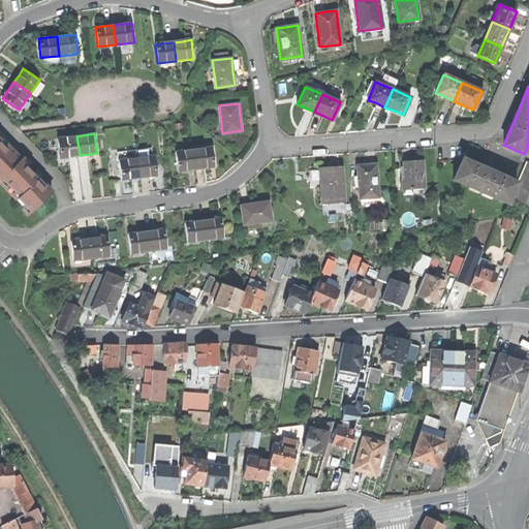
[(58,138),(61,158),(68,157),(80,155),(76,136),(58,138)]
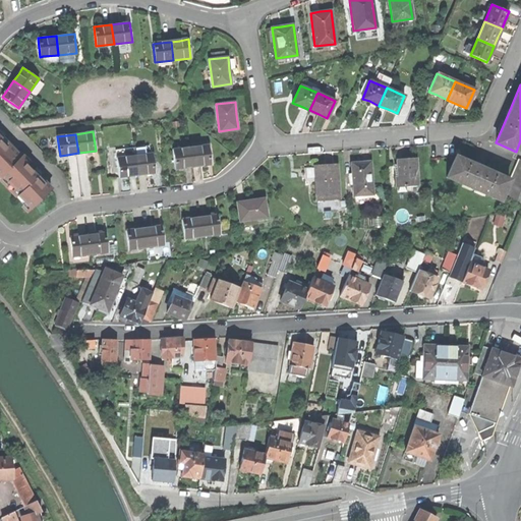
[(13,188),(32,207),(51,188),(25,163),(27,161),(25,158),(22,155),(19,157),(8,146),(6,148),(0,140),(0,139),(2,138),(0,136),(0,173),(1,175),(3,172),(16,185),(13,188)]
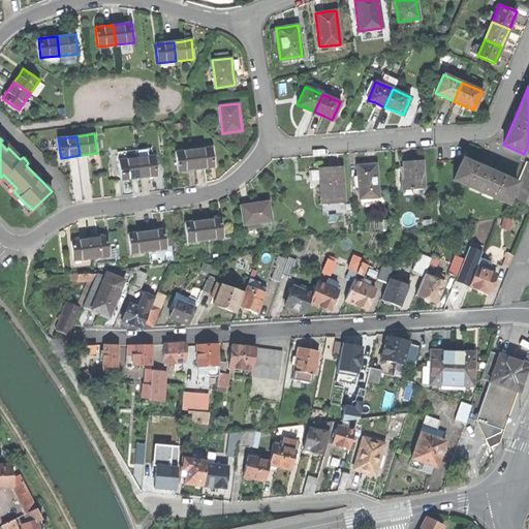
[(136,149),(137,157),(153,156),(152,147),(136,149)]
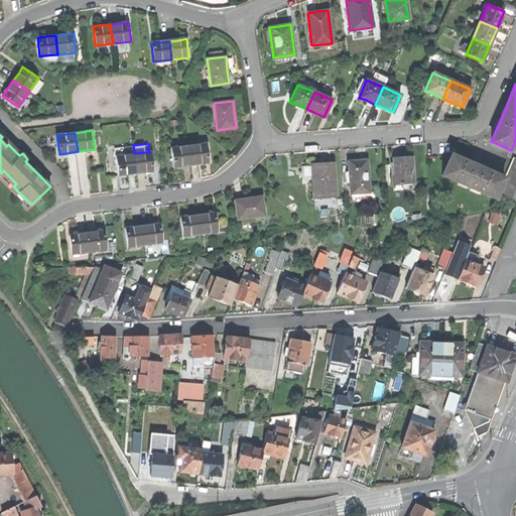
[(207,143),(189,145),(192,164),(201,163),(210,162),(207,143)]
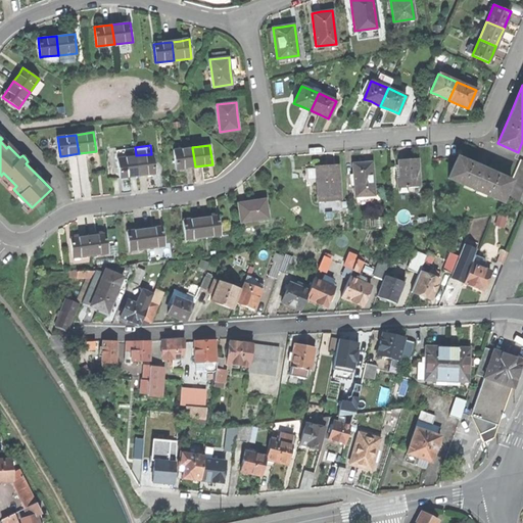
[(116,149),(117,157),(136,155),(135,147),(116,149)]
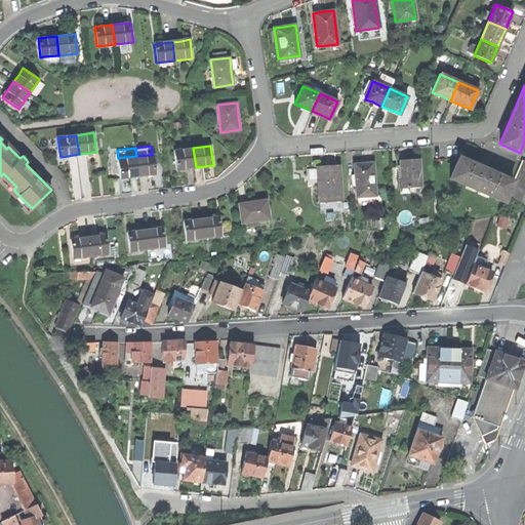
[(185,169),(196,167),(193,148),(174,150),(176,170),(185,169)]
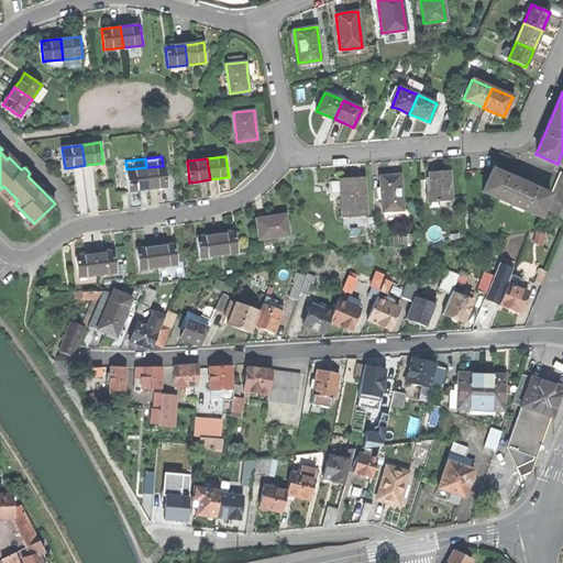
[(158,188),(168,186),(166,165),(163,166),(146,167),(148,189),(158,188)]
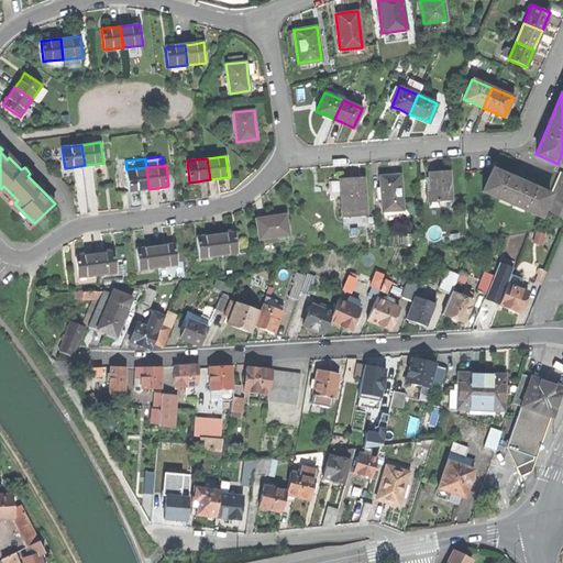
[(139,190),(148,189),(146,167),(127,169),(130,191),(139,190)]
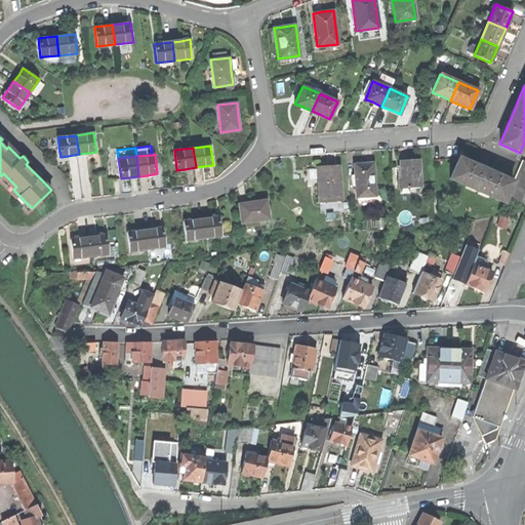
[(472,162),(459,157),(450,177),(503,202),(505,199),(513,180),(472,162)]
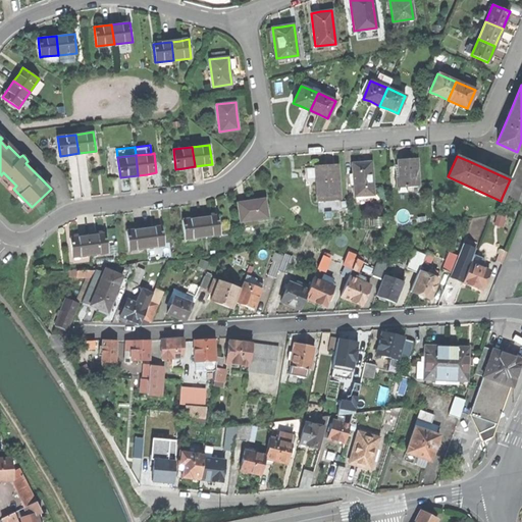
[(406,158),(399,159),(400,176),(400,187),(406,186),(419,185),(417,158),(406,158)]
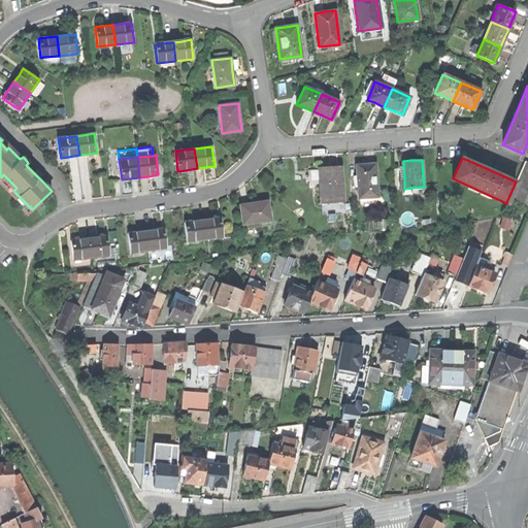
[(527,161),(526,160),(516,182),(507,200),(523,207),(527,195),(527,161)]
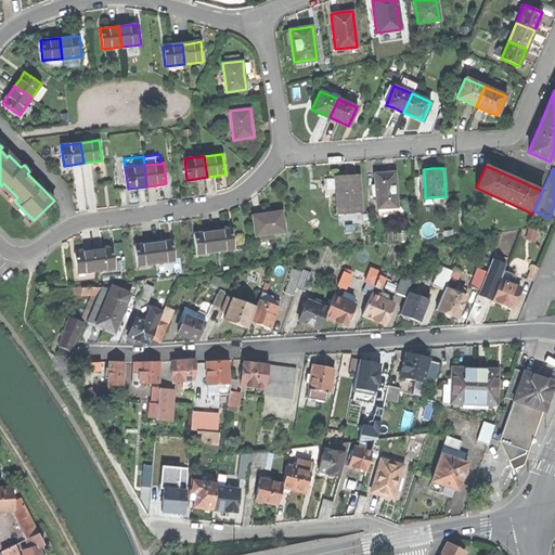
[(384,172),(376,173),(377,211),(397,210),(395,172),(384,172)]
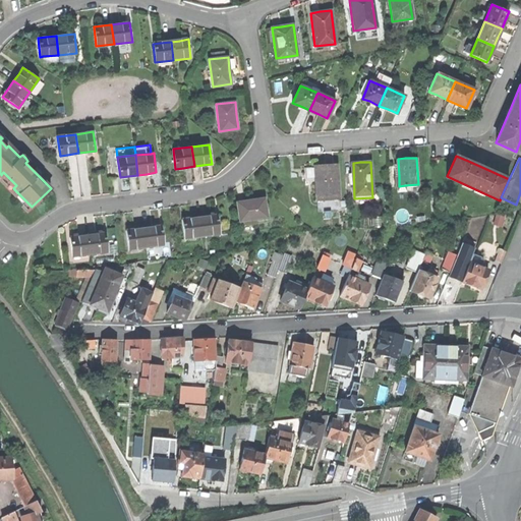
[(325,164),(315,164),(315,181),(317,181),(319,199),(338,198),(337,164),(325,164)]
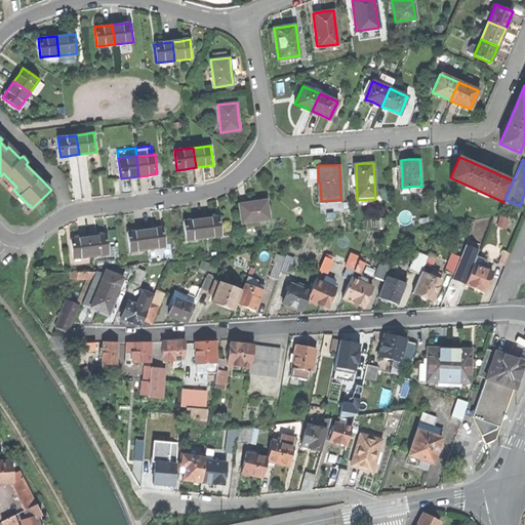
[(408,193),(408,187),(402,188),(402,177),(399,177),(400,194),(408,193)]
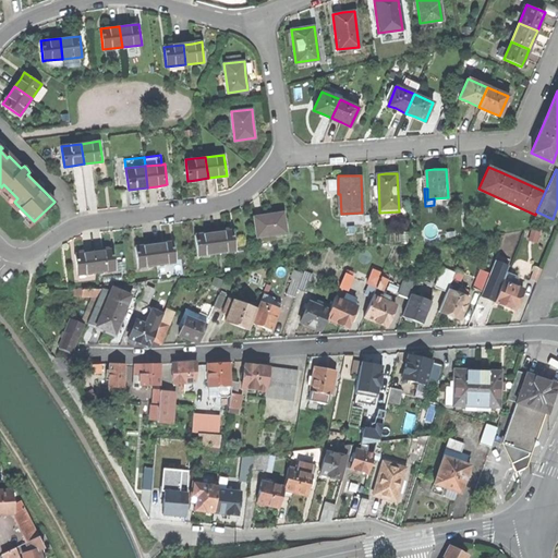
[(253,216),(256,237),(286,231),(282,211),(267,214),(253,216)]
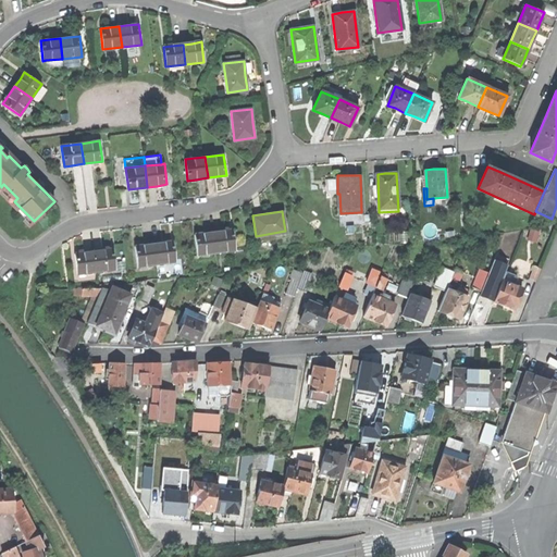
[(223,231),(213,232),(215,251),(235,249),(233,229),(223,231)]
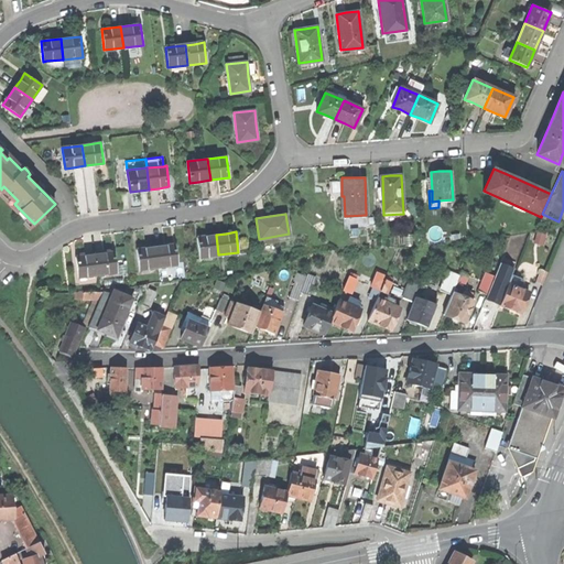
[(218,255),(216,235),(206,236),(197,237),(199,258),(218,255)]
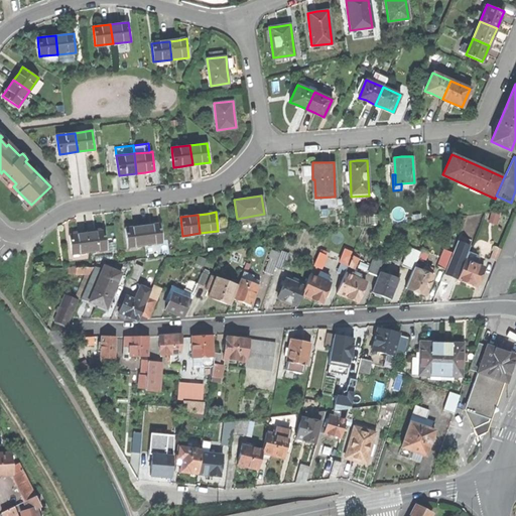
[(151,224),(142,225),(144,244),(163,241),(160,222),(151,224)]
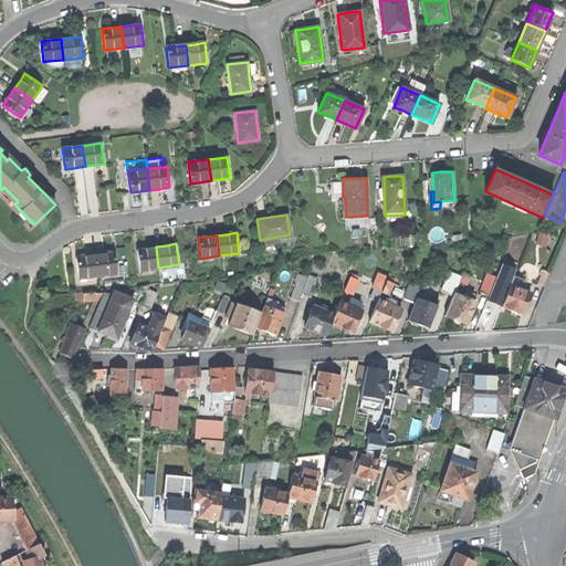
[(158,268),(156,247),(145,249),(136,250),(139,270),(158,268)]
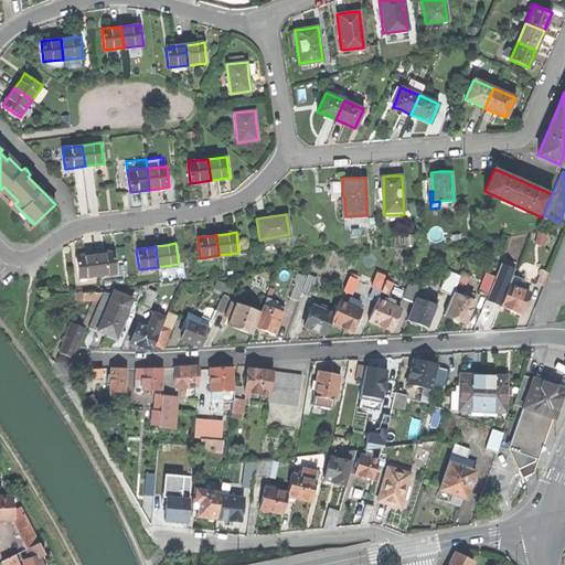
[(104,253),(95,255),(97,275),(118,273),(115,252),(104,253)]
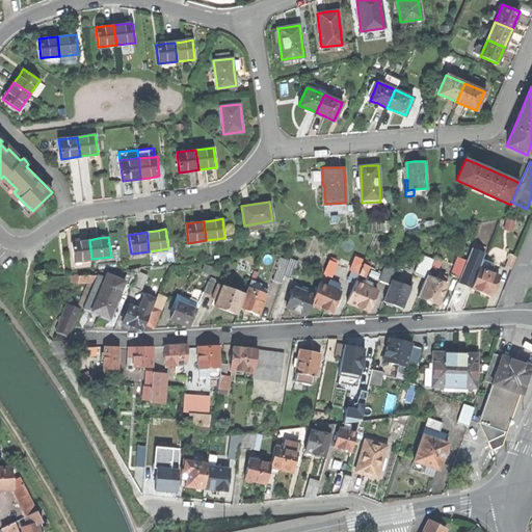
[(80,241),(72,242),(74,262),(91,259),(89,240),(80,241)]
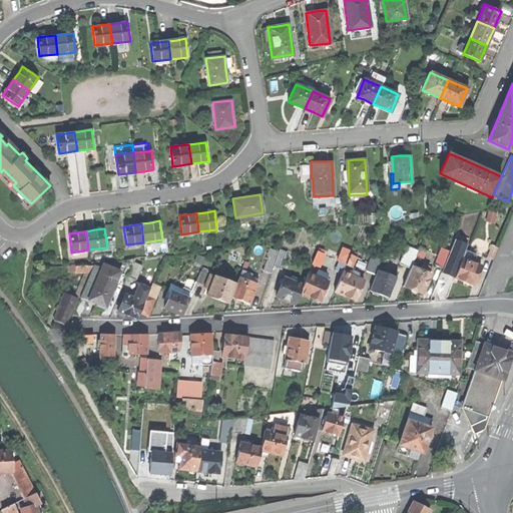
[(420,244),(417,250),(416,253),(423,257),(427,247),(420,244)]
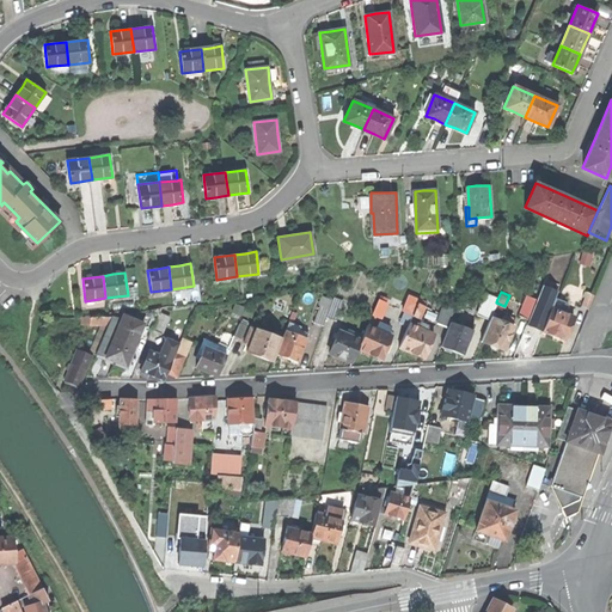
[(582,306),(589,310),(595,294),(588,292),(582,306)]
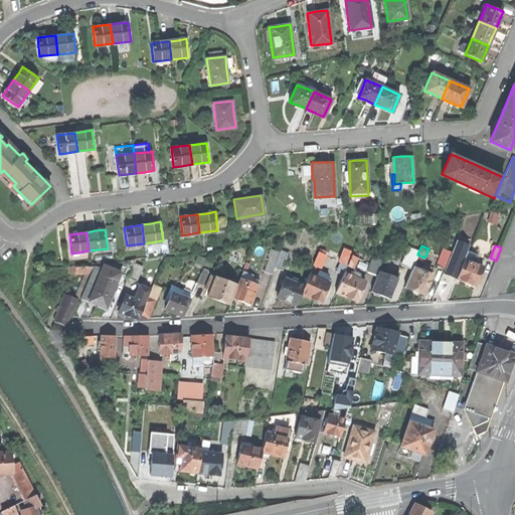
[(401,265),(411,269),(413,265),(417,254),(418,251),(408,247),(401,265)]
